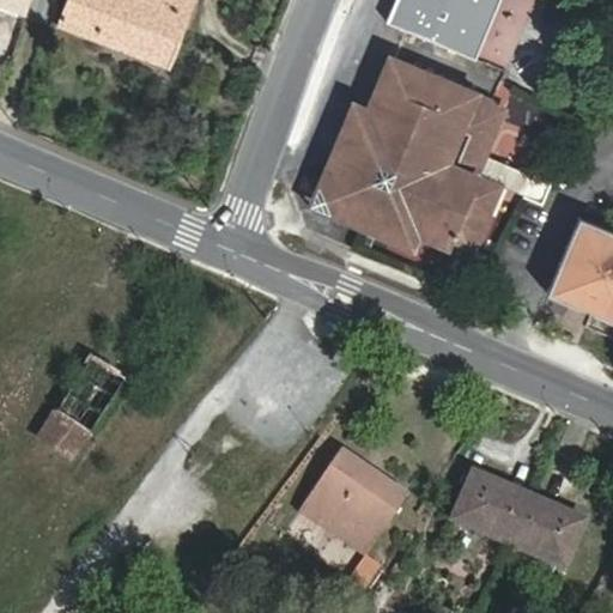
[(66,0),(56,25),(168,70),(193,0),(66,0)]
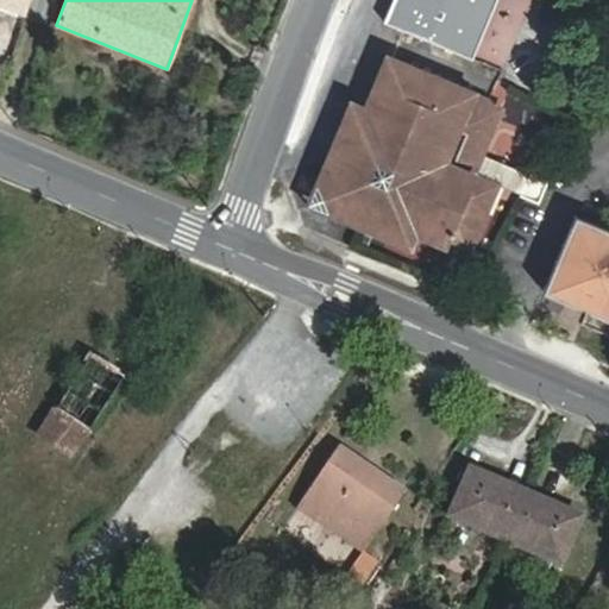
[(408,0),(391,0),(382,22),(397,29),(408,0)]
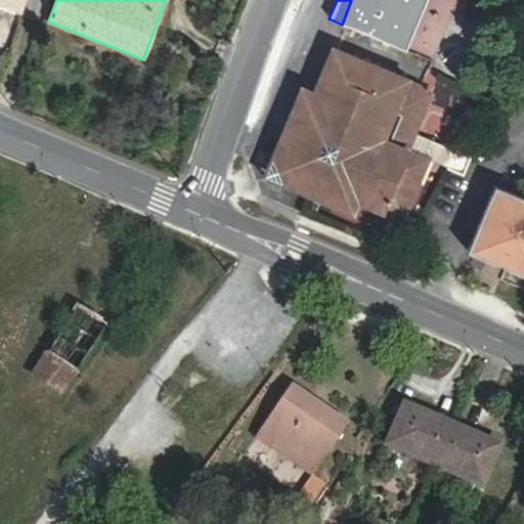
[(387,9),(373,0),(351,0),(342,25),(383,43),(395,14),(387,9)]
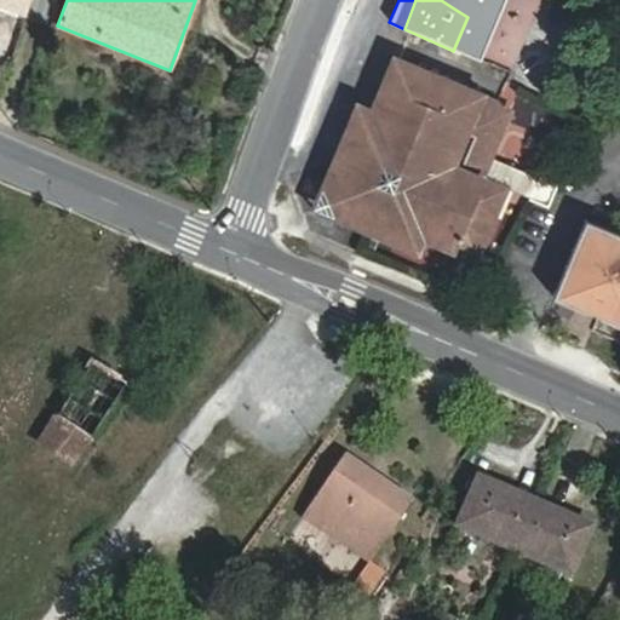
[(441,0),(458,11),(468,17),(475,0),(441,0)]
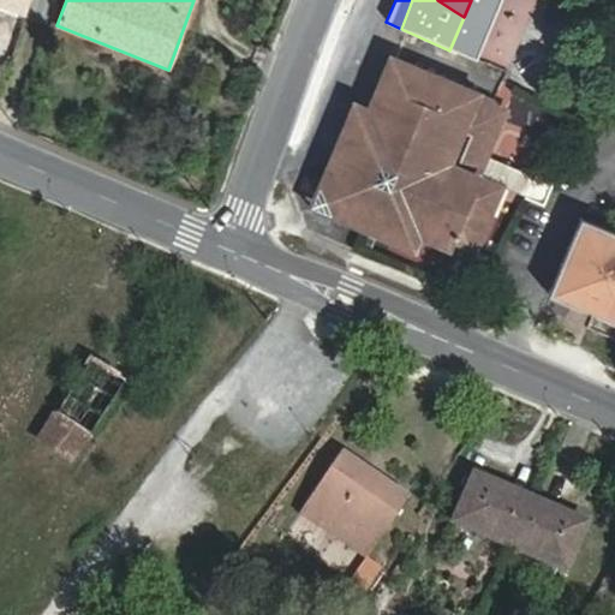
[(472,22),(488,31),(501,0),(471,0),(464,17),(472,22)]
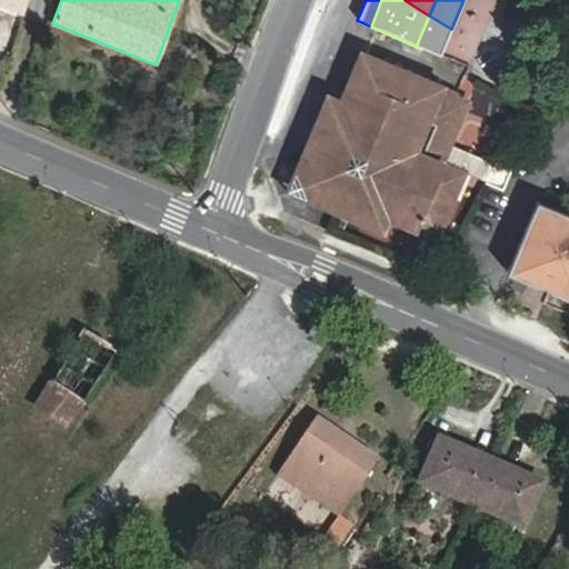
[(439,57),(451,29),(437,20),(429,16),(416,47),(439,57)]
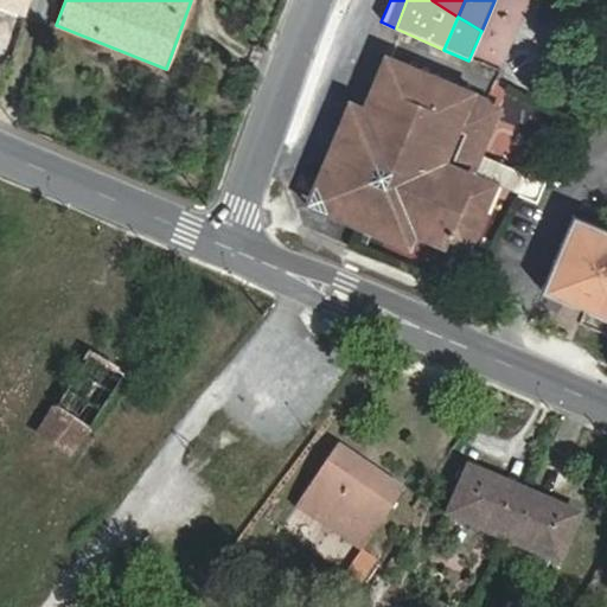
[(336,200),(416,231),(439,241),(468,253),(497,183),(473,173),(483,149),(499,106),(485,101),(487,95),(383,52),(362,104),(330,185),(336,200)]
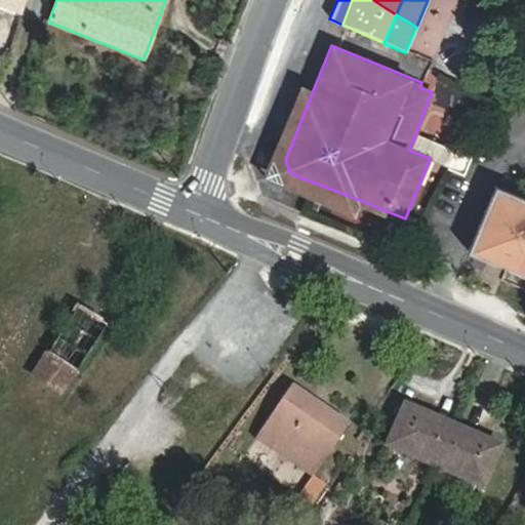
[(355,212),(360,200),(290,173),(285,160),(313,90),(300,85),(274,154),(285,185),(355,212)]
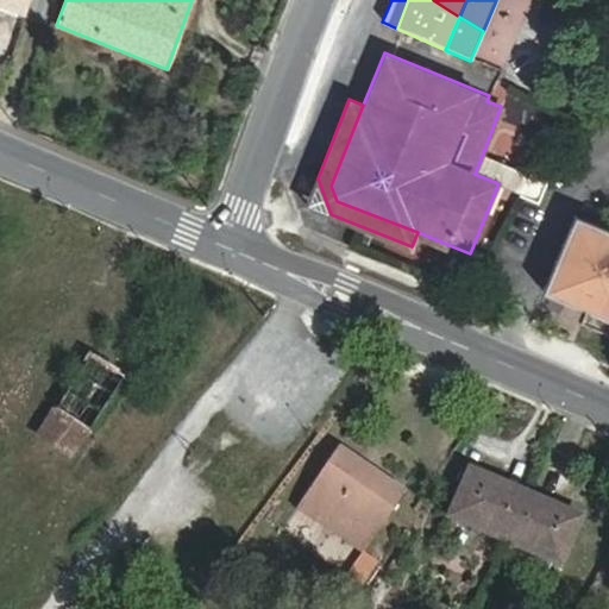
[(475,174),(498,183),(518,164),(484,150),(475,174)]
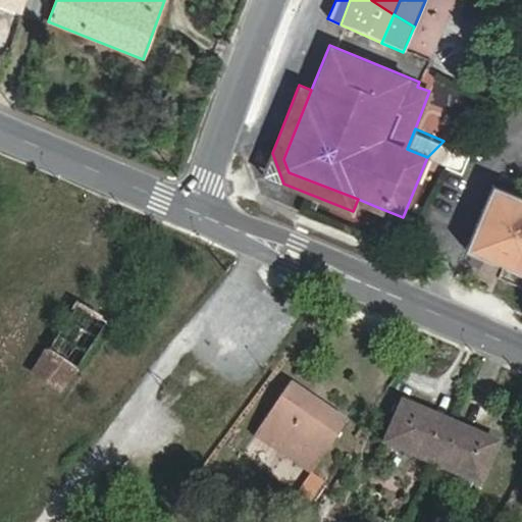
[(427,157),(447,165),(455,146),(444,141),(427,157)]
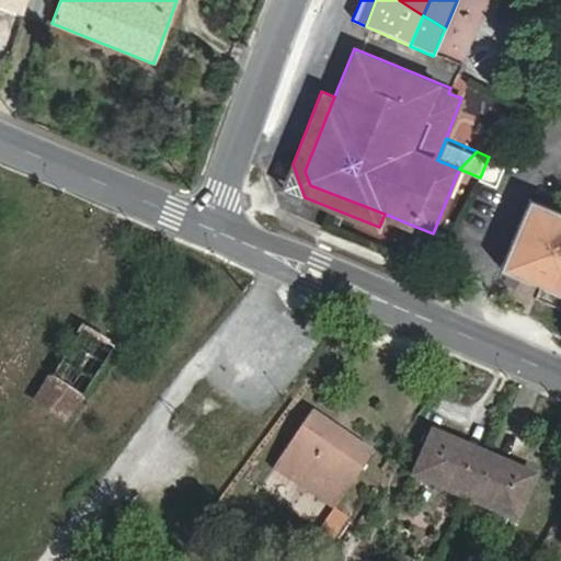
[(480,178),(483,179),(497,184),(506,163),(489,157),(480,178)]
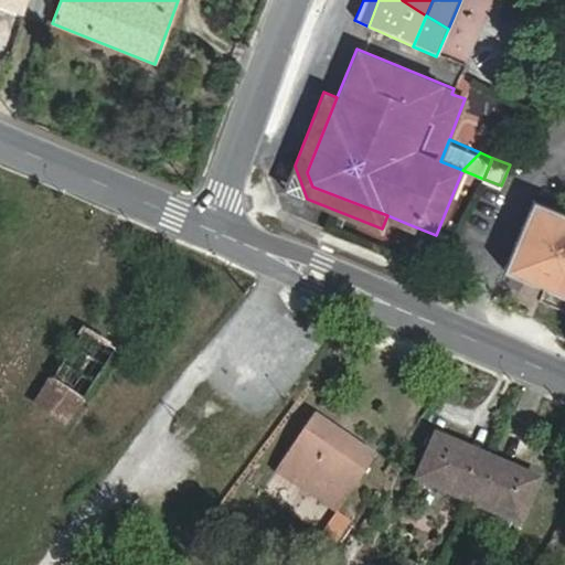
[(507,265),(547,283),(564,240),(564,205),(535,194),(507,265)]
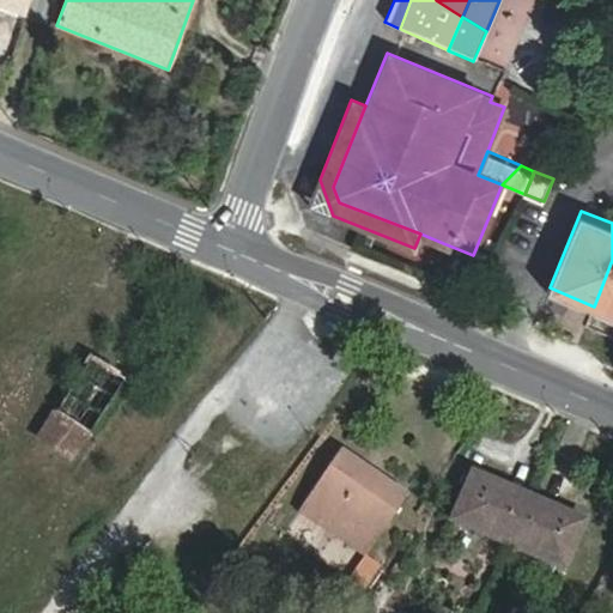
[(612,260),(594,307),(612,314),(612,260)]
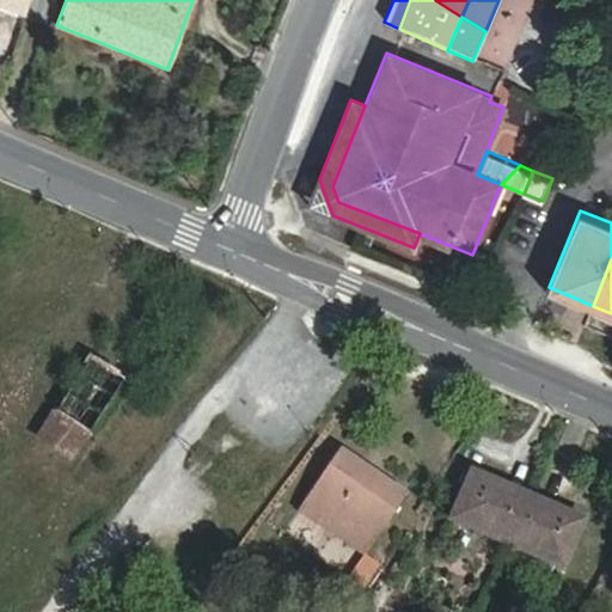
[(87,436),(124,380),(92,359),(38,439),(68,458),(87,436)]
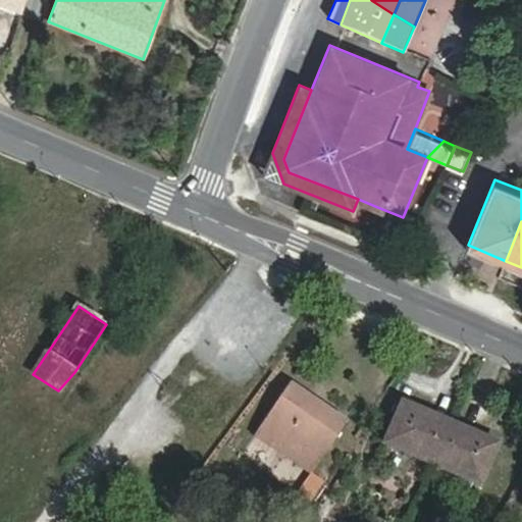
[(312,471),(348,420),(290,379),(253,432),(312,471)]
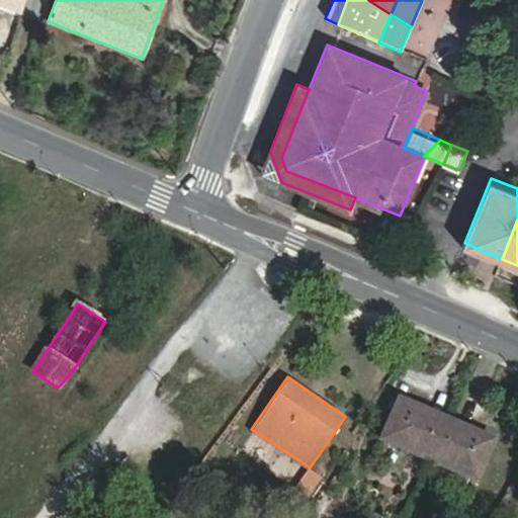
[(400,397),(397,403),(409,409),(412,402),(400,397)]
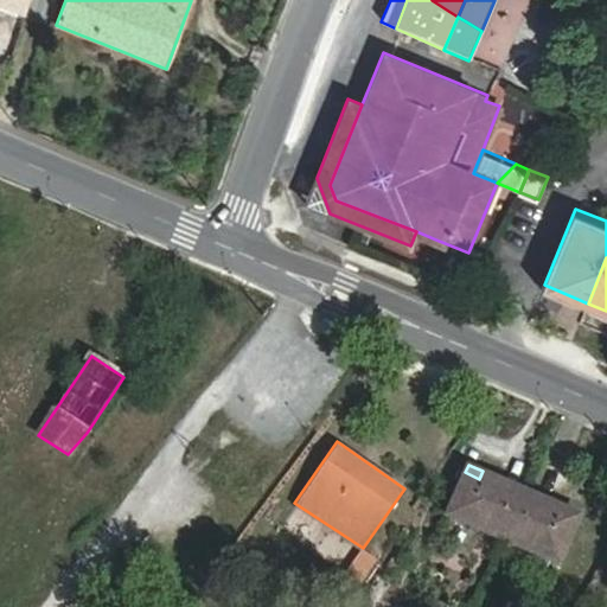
[(479,479),(465,472),(447,512),(557,560),(575,518),(560,512),(562,504),(483,471),(479,479)]
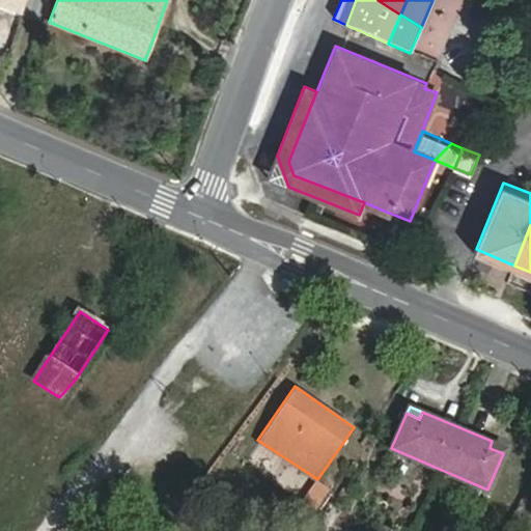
[(490,448),(503,453),(506,447),(492,441),(490,448)]
